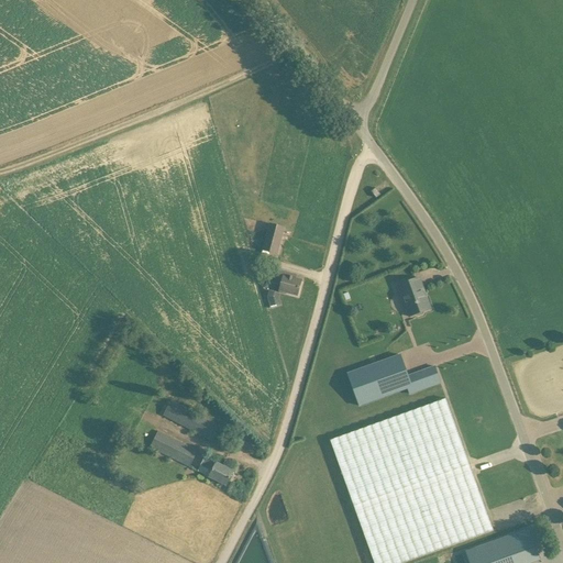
[(376,198),(381,195),(376,188),(372,191),(376,198)]
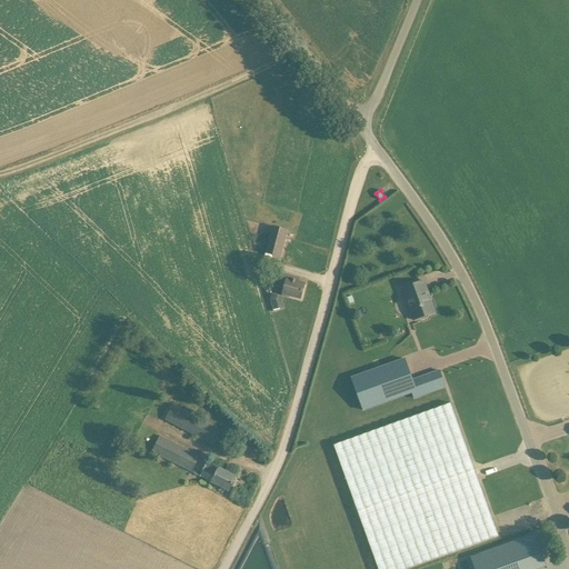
[(266,252),(280,257),(287,230),(273,227),(266,252)]
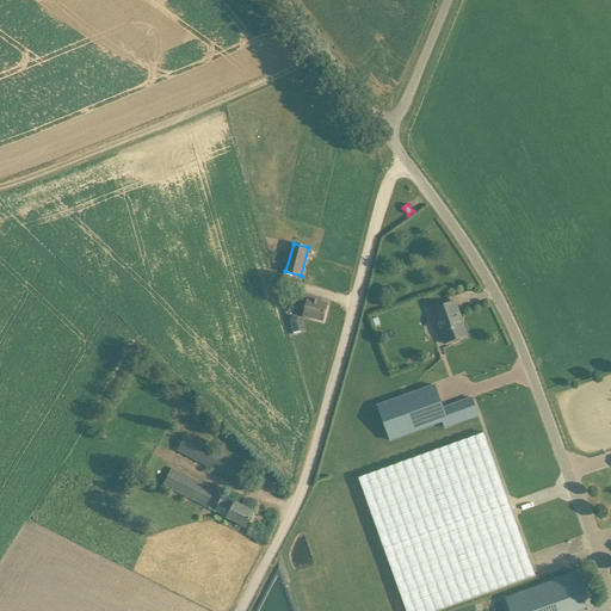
[(320,298),(303,294),(298,309),(303,310),(302,315),(322,321),(327,304),(319,302),(320,298)]
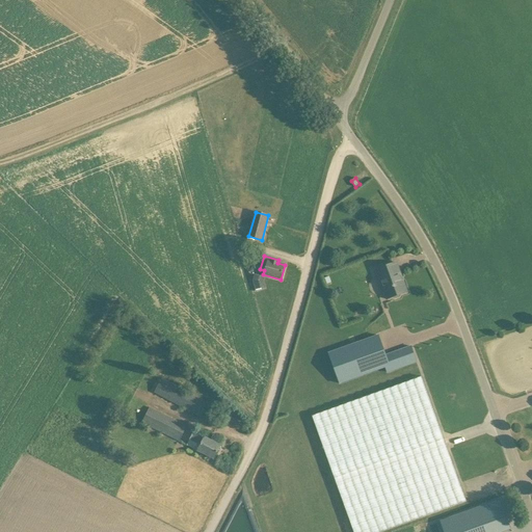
[(383,290),(388,299),(392,297),(394,301),(403,298),(402,294),(407,292),(403,282),(401,283),(397,272),(399,271),(396,263),(376,270),(379,277),(370,281),(375,293),(383,290)]
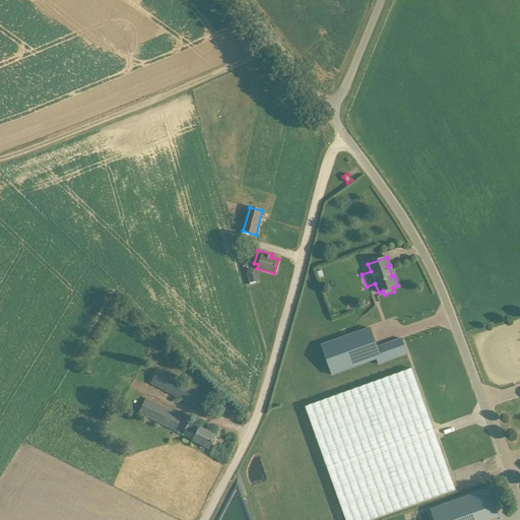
[(257,275),(249,278),(250,284),(259,281),(257,275)]
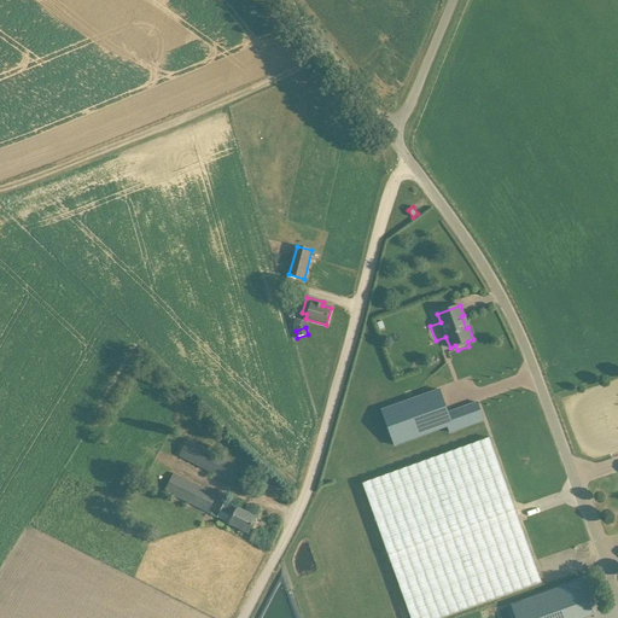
[(395,445),(452,424),(439,390),(382,410),(395,445)]
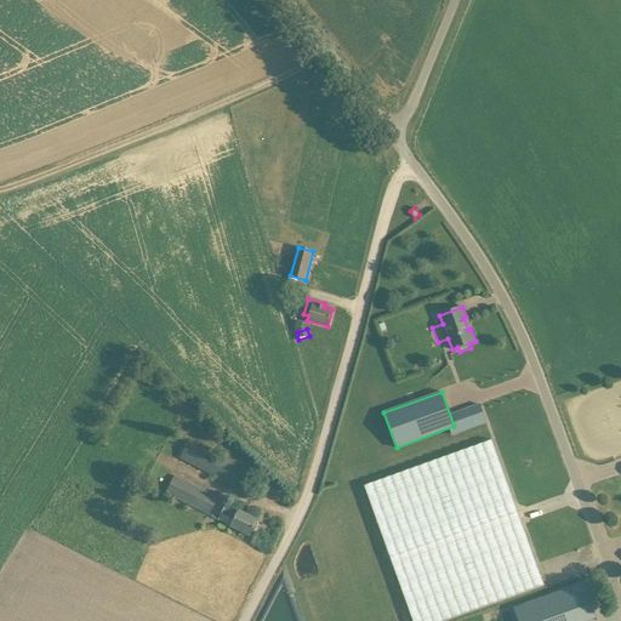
[(493,440),(485,443),(364,486),(411,620),(443,620),(545,585),(493,440)]
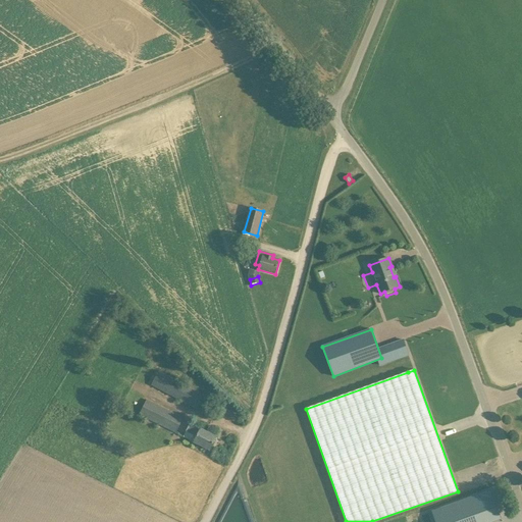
[(205,396),(159,371),(151,385),(198,410),(205,396)]
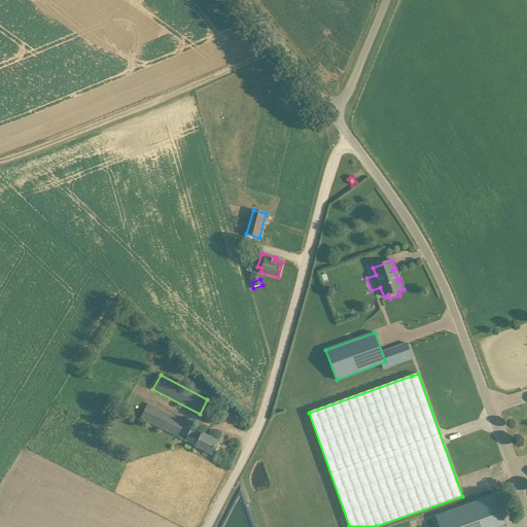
[(185,422),(148,403),(140,419),(178,437),(185,422)]
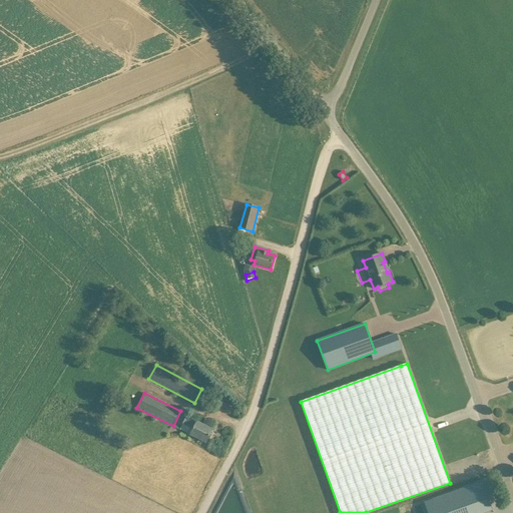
[(212,430),(196,422),(186,417),(179,430),(190,434),(206,442),(212,430)]
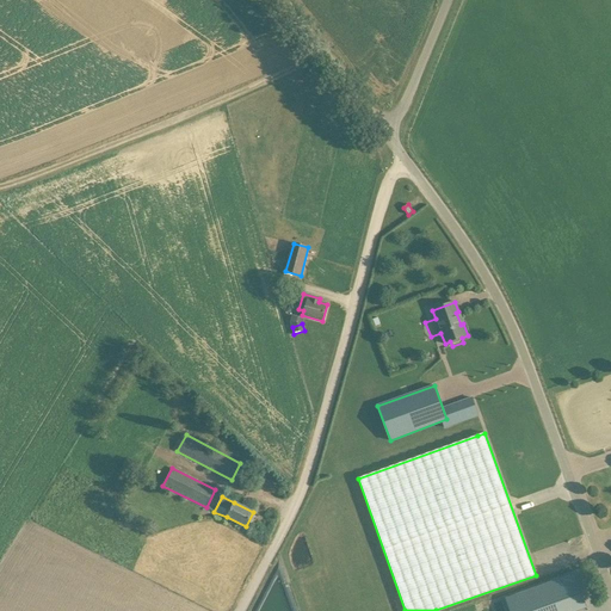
[(560,579),(572,610),(579,610),(587,609),(574,574),(560,579)]
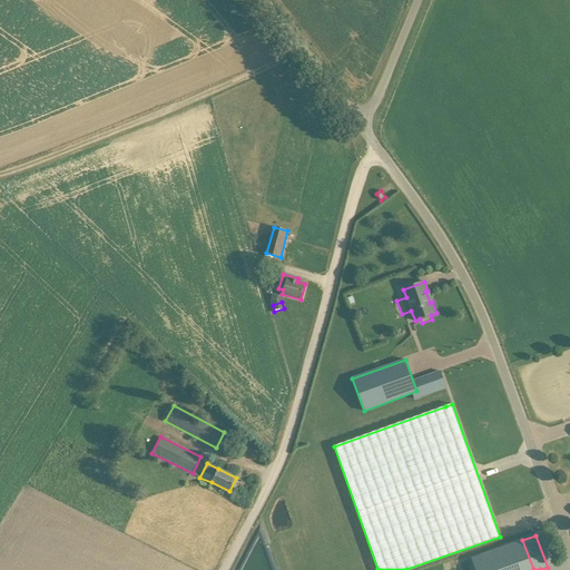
[(490,569),(488,562),(491,561),(489,552),(472,559),(475,569),(490,569)]
